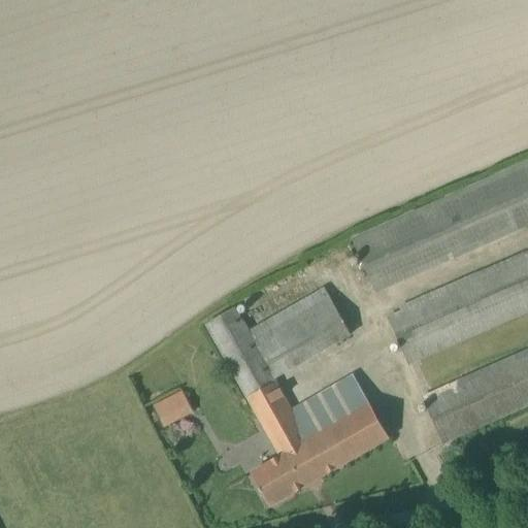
[(527,161),(351,239),(374,293),(527,226),(527,161)]
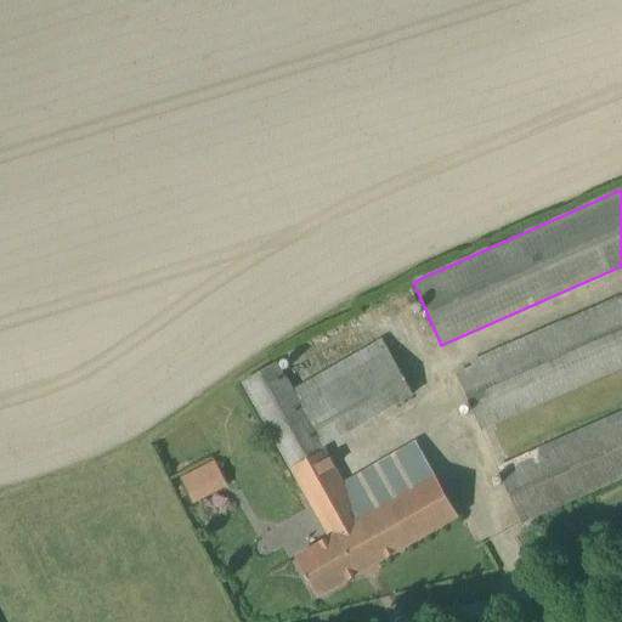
[(621,299),(456,372),(481,429),(621,366),(621,299)]
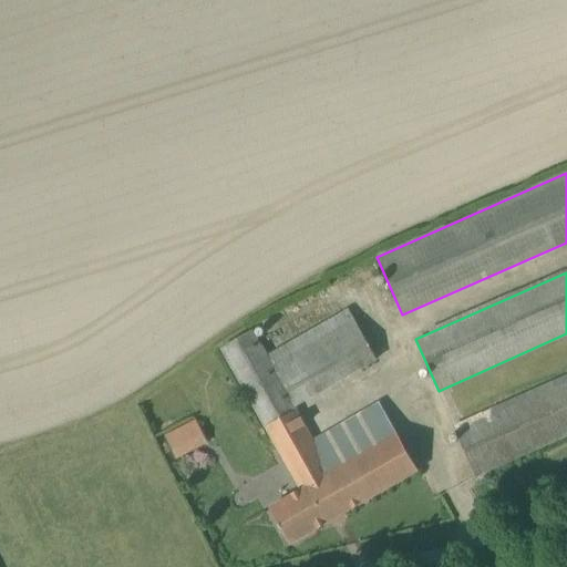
[(349,308),(268,353),(297,404),(378,359),(349,308)]
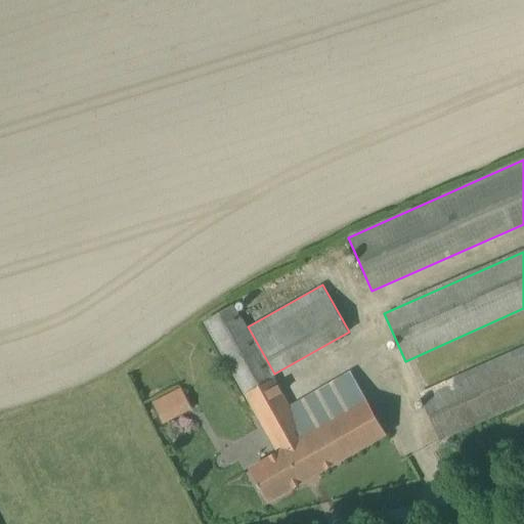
[(288,406),(272,379),(230,305),(203,320),(277,453),(250,469),(269,503),(387,435),(350,372),(288,406)]
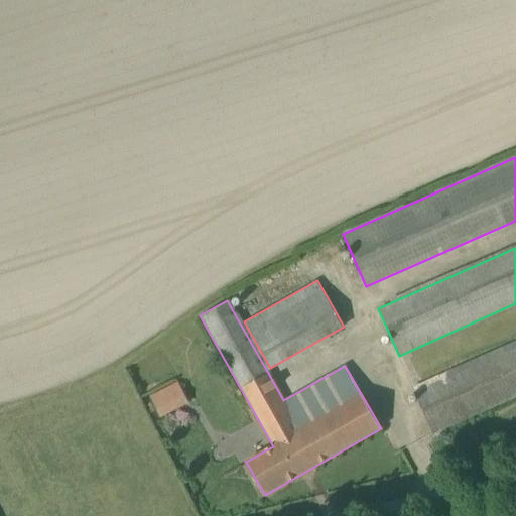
[(515,395),(515,344),(414,388),(433,432),(515,395)]
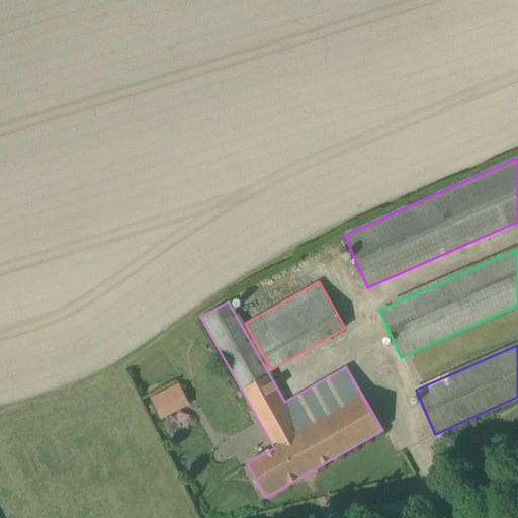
[(179,381),(150,398),(161,418),(191,402),(179,381)]
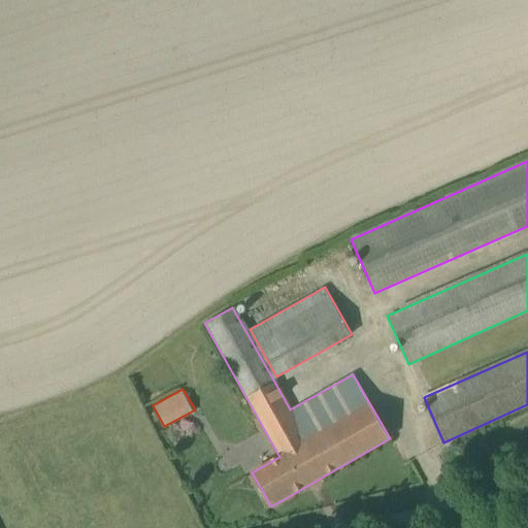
All buildings are outlined.
